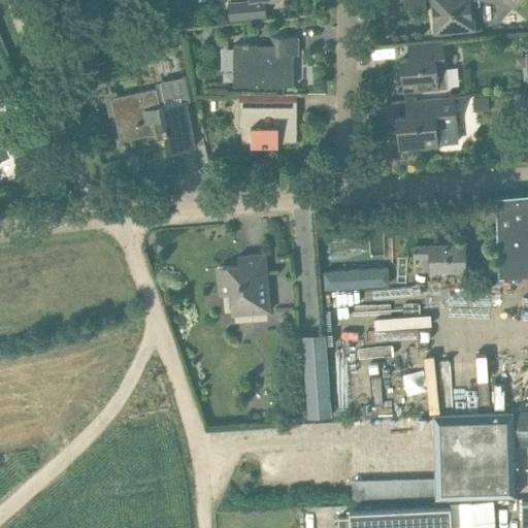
[(248,0),(248,2),(230,3),(231,22),(250,20),(266,19),(264,0),(266,0),(248,0)]
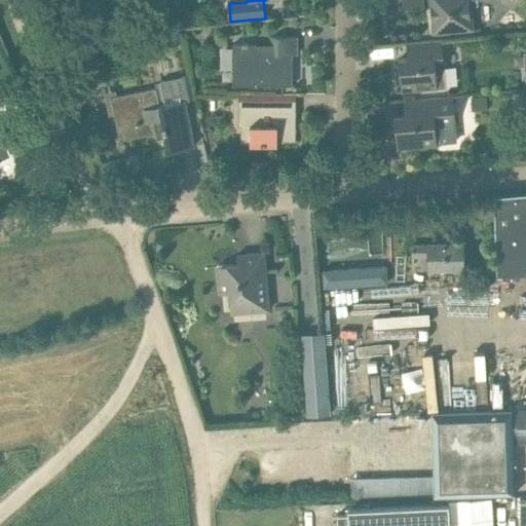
[(429,0),(433,33),(474,30),(472,6),(478,6),(477,0),(429,0)]
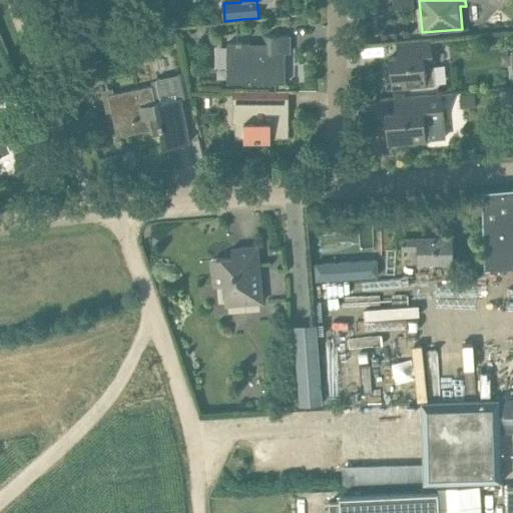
[(142,27),(170,44),(176,34),(149,16),(142,27)]
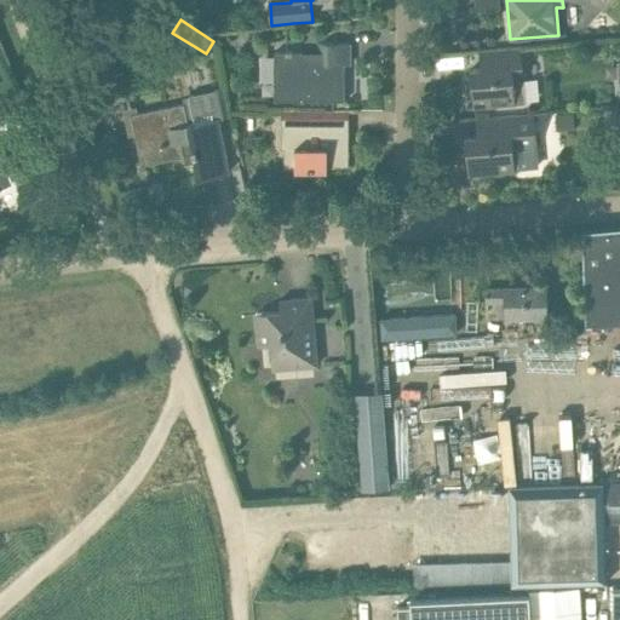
[(349,42),(316,44),(316,55),(303,55),(303,50),(274,51),(275,101),(344,101),(344,64),(349,64),(349,42)]
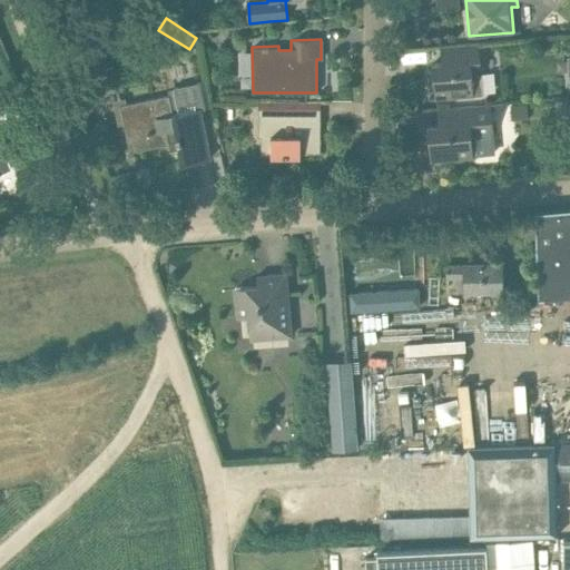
[(482,95),(478,45),(440,48),(441,64),(432,64),(435,99),(482,95)]
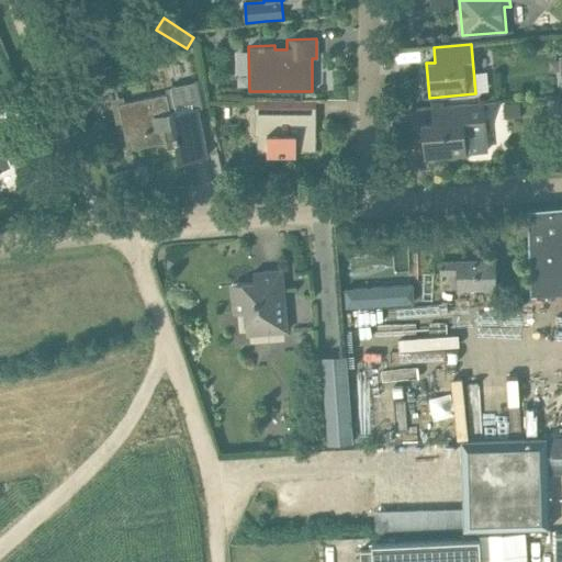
[(208,105),(202,80),(166,89),(167,92),(117,102),(127,150),(175,141),(179,161),(206,156),(198,108),(208,105)]
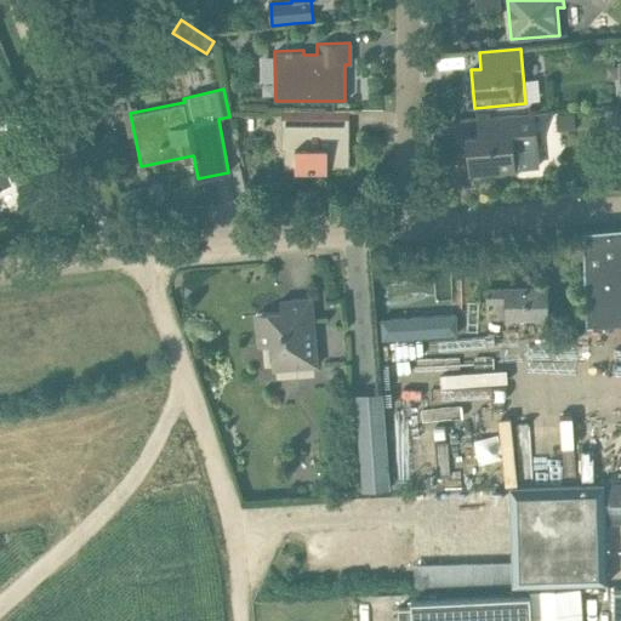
[(349,110),(281,110),(281,125),(288,125),(288,149),(295,149),(295,171),(328,171),(328,166),(349,166),(349,110)]
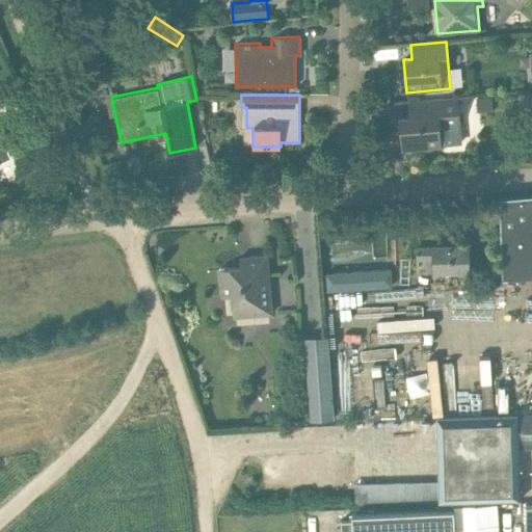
[(462,144),(458,98),(408,103),(409,116),(399,117),(402,151),(442,147),(442,145),(462,144)]
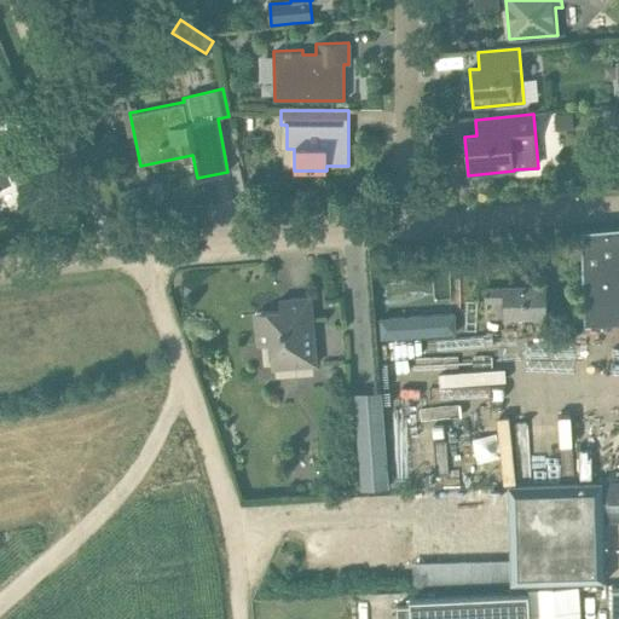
[(554,116),(555,133),(573,132),(572,115),(554,116)]
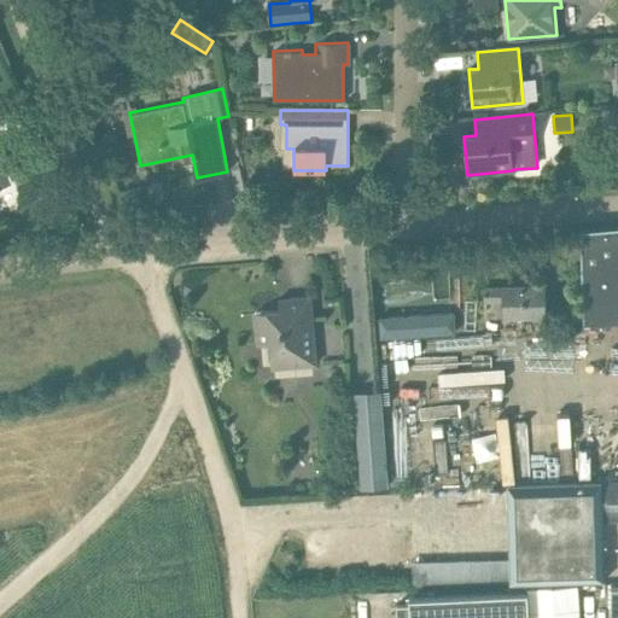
[(0,187),(12,181),(0,156),(0,187)]
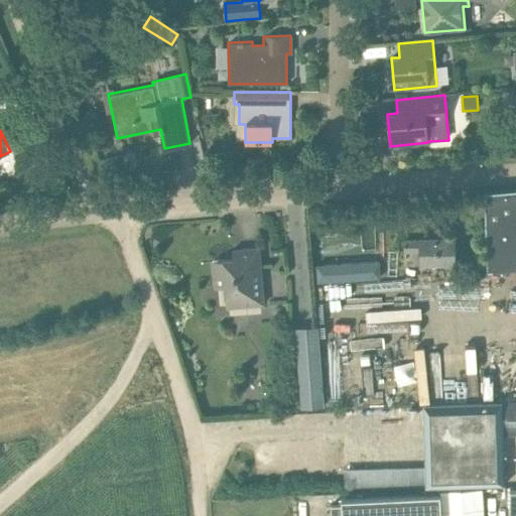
[(515,268),(515,188),(484,191),(491,271),(515,268)]
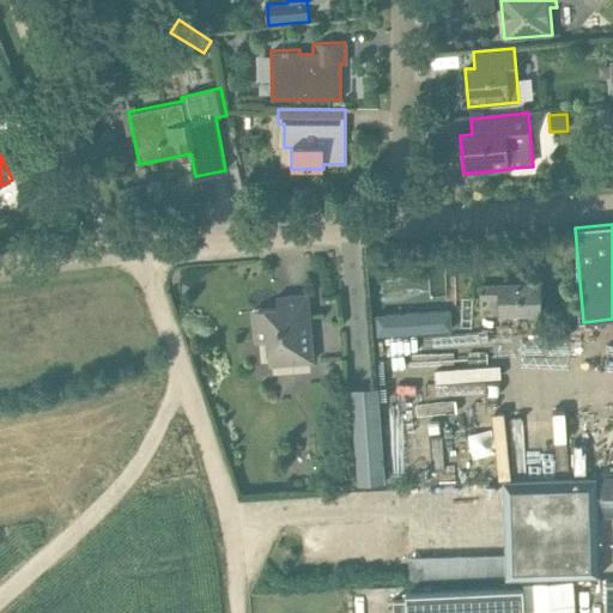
[(540,314),(539,283),(499,283),(499,285),(480,285),(480,314),(540,314)]
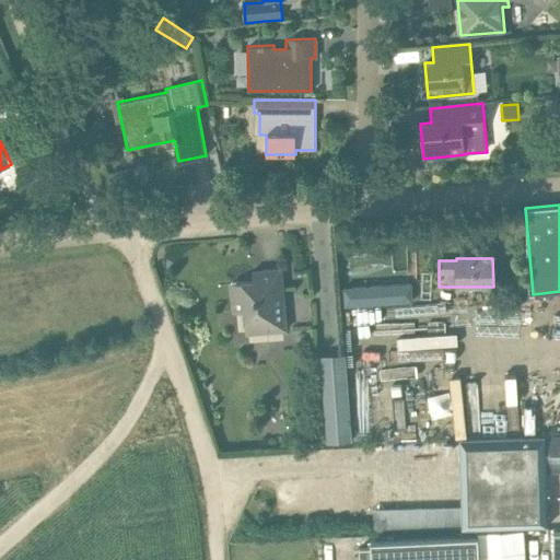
[(286,330),(280,269),(252,271),(253,281),(231,283),(233,312),(244,312),(245,334),(286,330)]
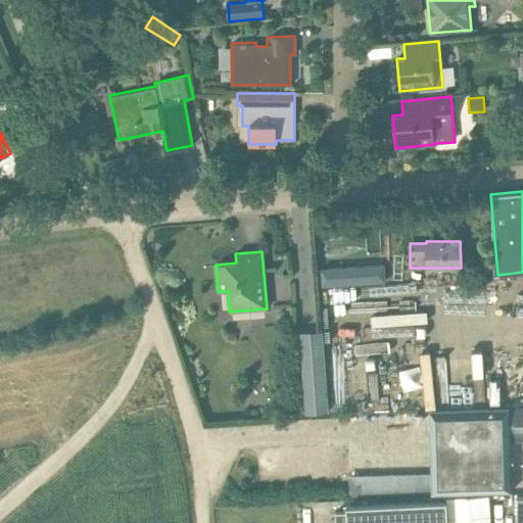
[(386,264),(320,266),(321,287),(387,285),(386,264)]
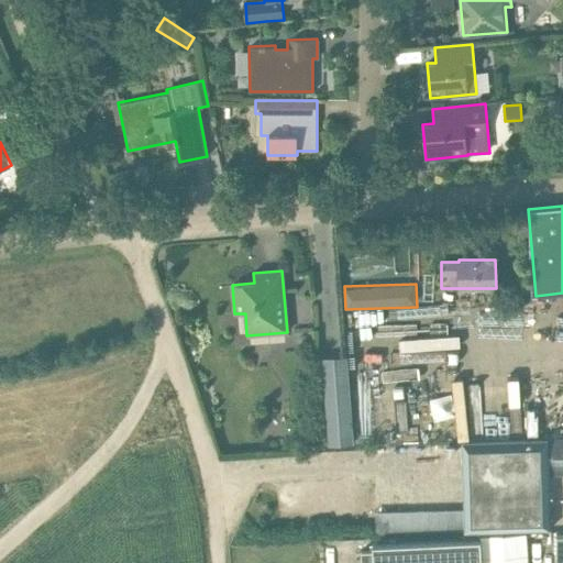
[(346,355),(322,357),(328,445),(353,443),(346,355)]
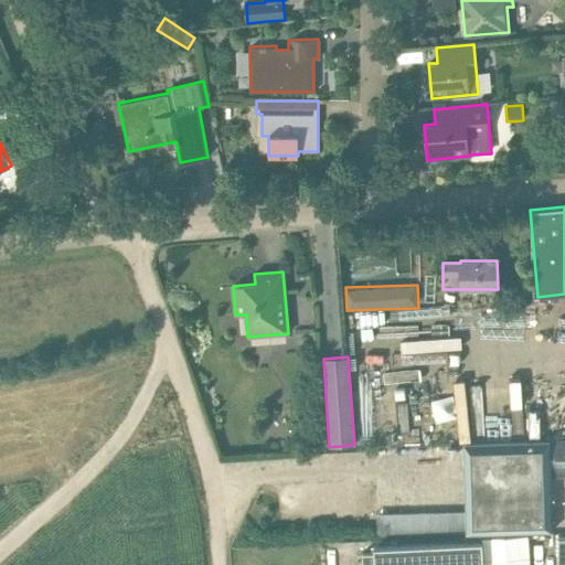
[(564,472),(564,438),(464,440),(466,531),(552,529),(551,473),(564,472)]
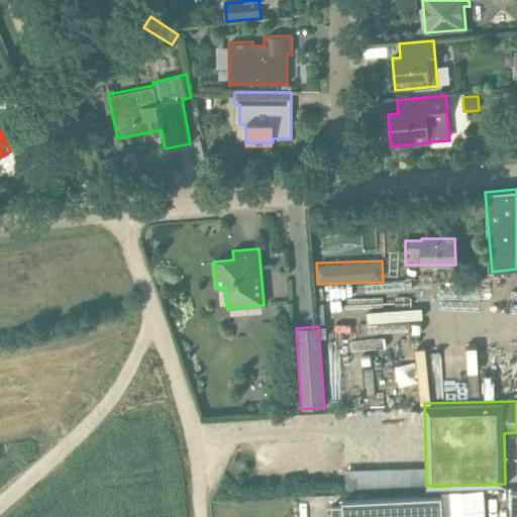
[(441,516),(441,495),(341,500),(341,506),(331,506),(331,516),(441,516)]
